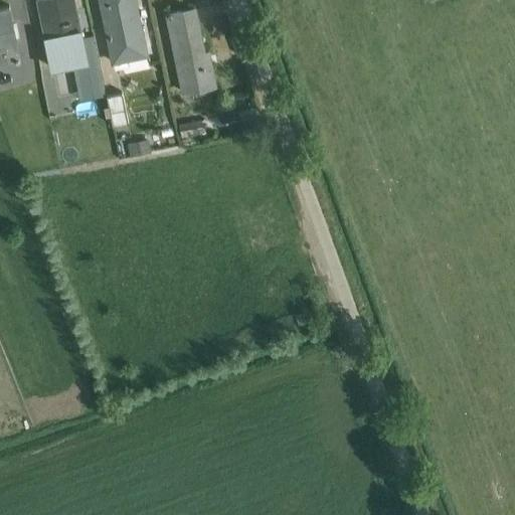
[(87,64),(81,39),(73,0),(40,0),(37,1),(51,71),(72,67),(79,101),(94,98),(87,64)]
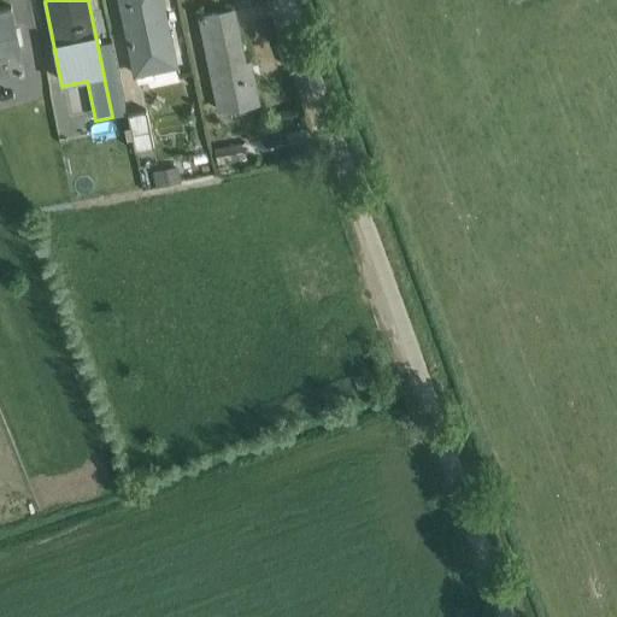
[(160,0),(121,0),(136,78),(174,71),(160,0)]
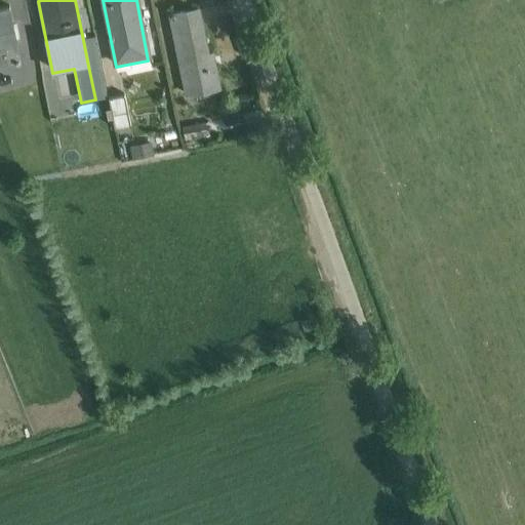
[(9,7),(0,8),(0,49),(5,49),(8,65),(21,62),(9,7)]
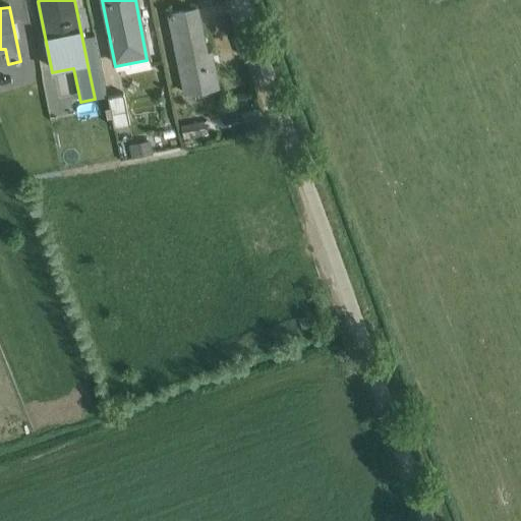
[(196,10),(168,15),(184,95),(218,89),(211,54),(206,55),(196,10)]
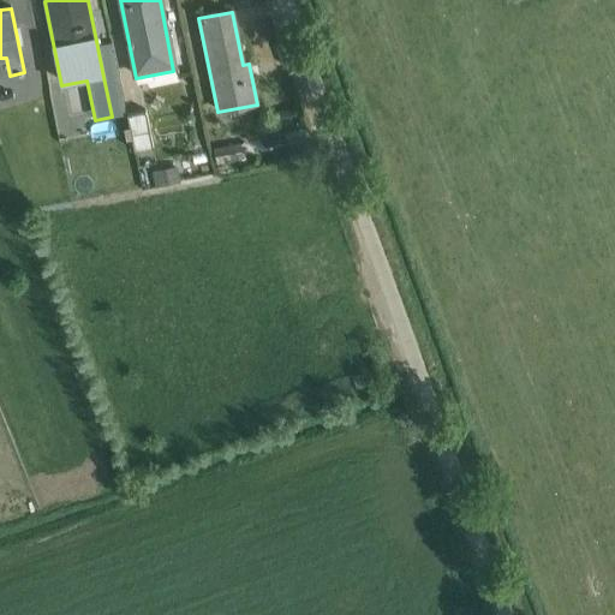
[(97,47),(103,77),(117,75),(111,45),(97,47)]
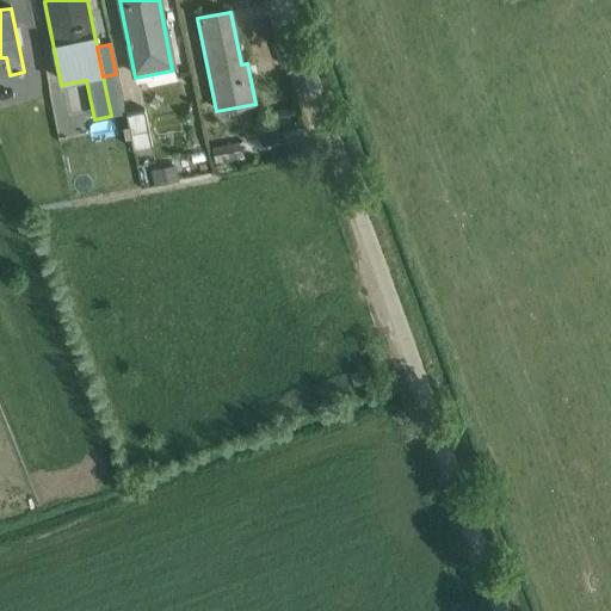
[(144,112),(127,116),(134,153),(152,149),(144,112)]
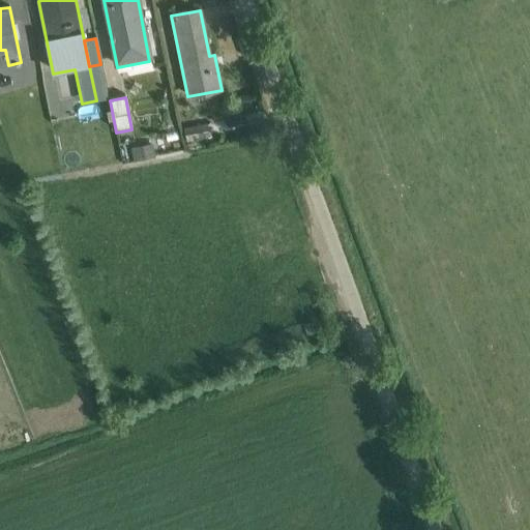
[(206,126),(182,131),(185,145),(209,140),(206,126)]
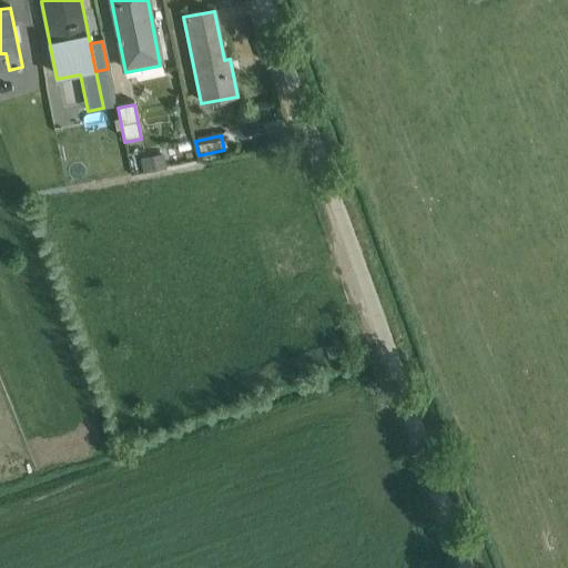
[(164,156),(140,161),(143,173),(166,169),(164,156)]
